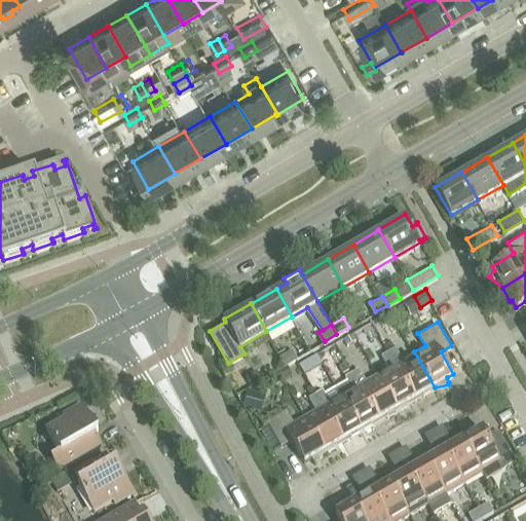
[(352,331),(344,336),(347,342),(357,337),(352,331)]
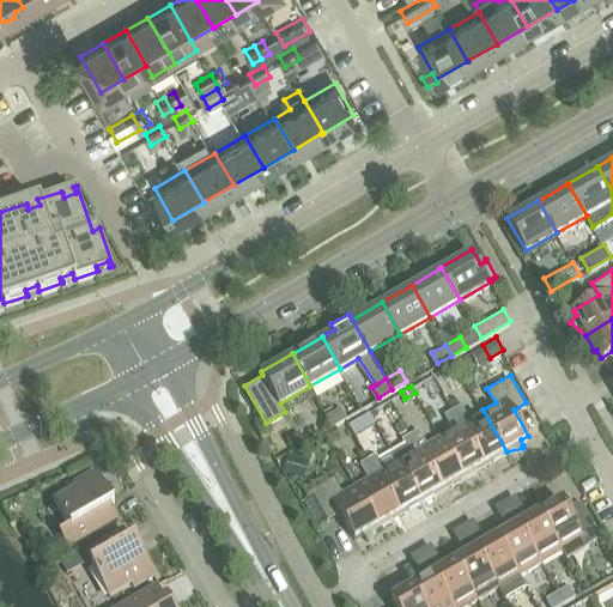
[(456,395),(449,399),(453,407),(461,402),(456,395)]
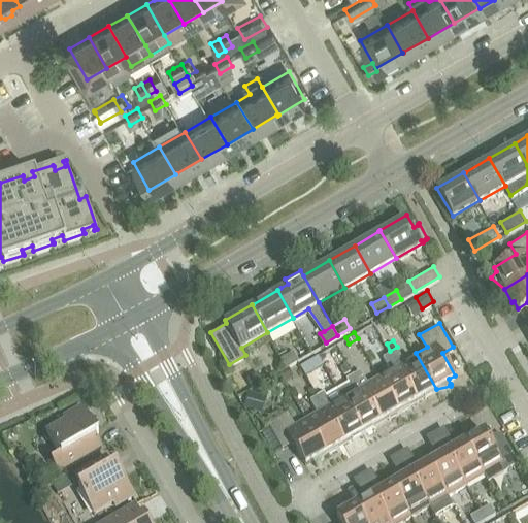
[(436,389),(416,353),(404,360),(397,347),(390,351),(417,397),(424,393),(425,395),(436,389)]
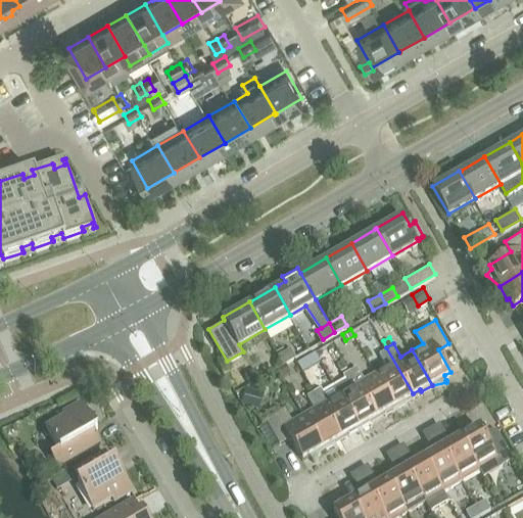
[(284,362),(295,356),(296,355),(291,345),(278,352),(284,362)]
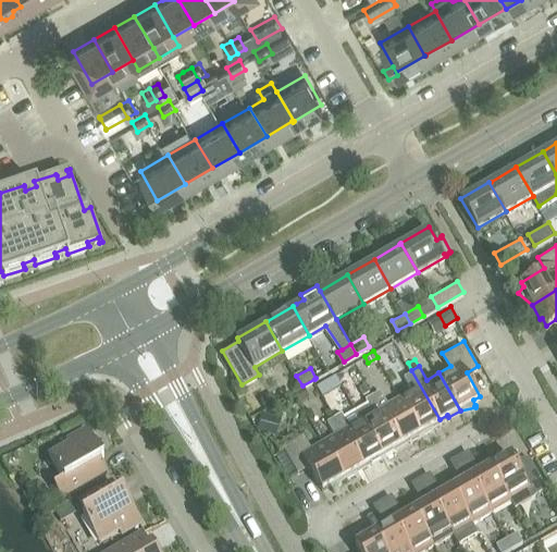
[(400,395),(422,432),(434,426),(433,424),(440,419),(411,370),(405,375),(412,388),(400,395)]
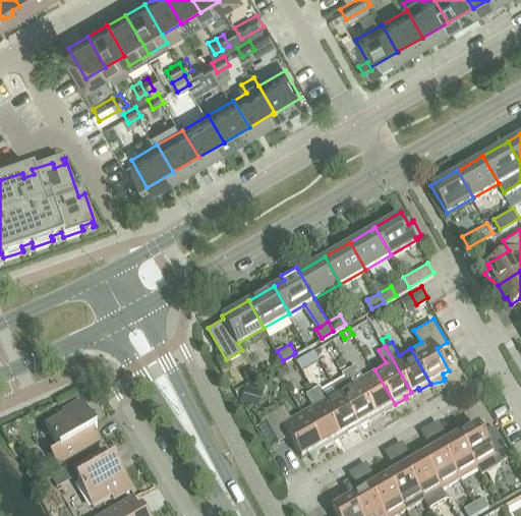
[(302,354),(296,358),(301,367),(307,363),(302,354)]
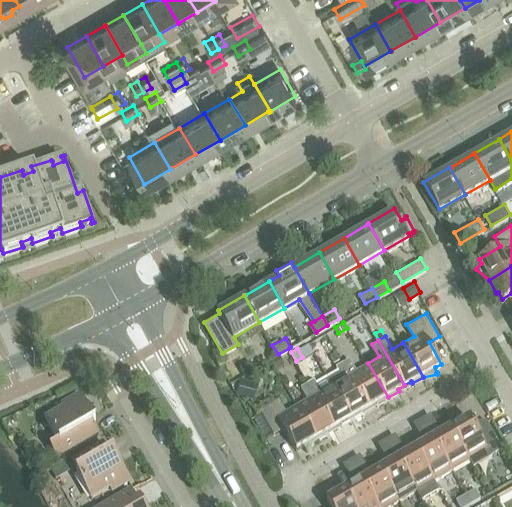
[(335,350),(330,353),(334,360),(339,357),(335,350)]
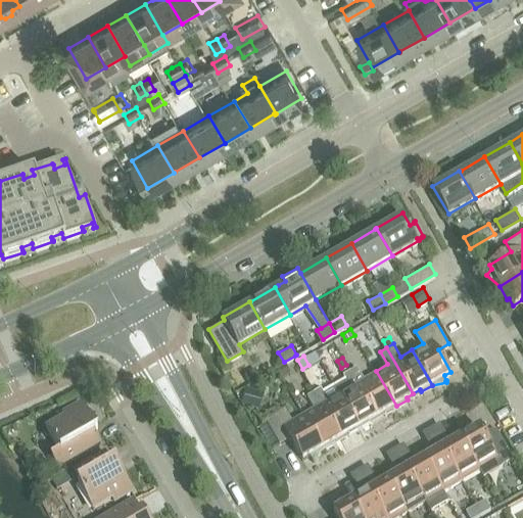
[(286,361),(277,367),(281,374),(290,369),(286,361)]
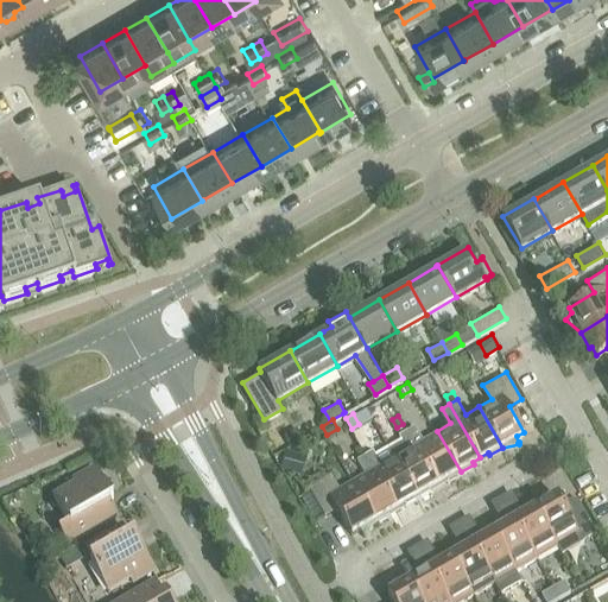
[(461,471),(437,431),(424,438),(416,423),(407,428),(438,481),(447,476),(448,479),(461,471)]
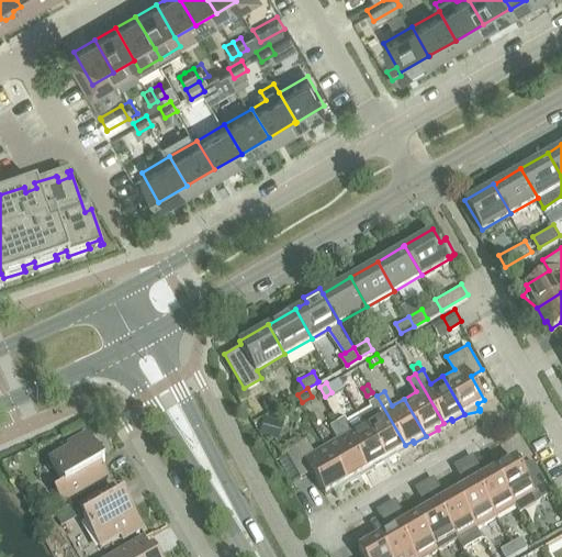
[(274,393),(263,400),(269,409),(280,402),(274,393)]
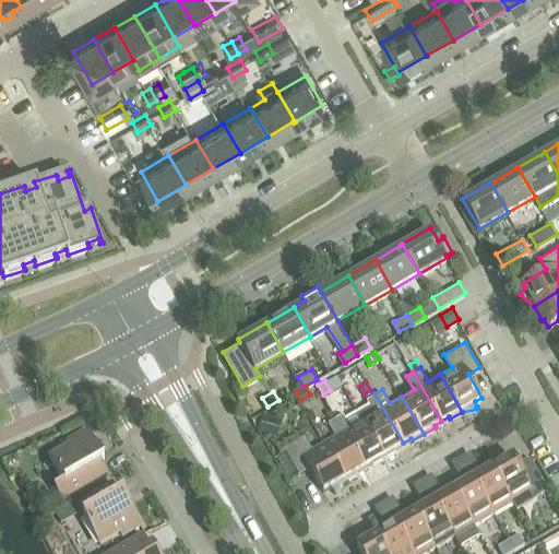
[(358,410),(384,456),(396,449),(395,447),(403,443),(375,393),(367,398),(370,402),(358,410)]
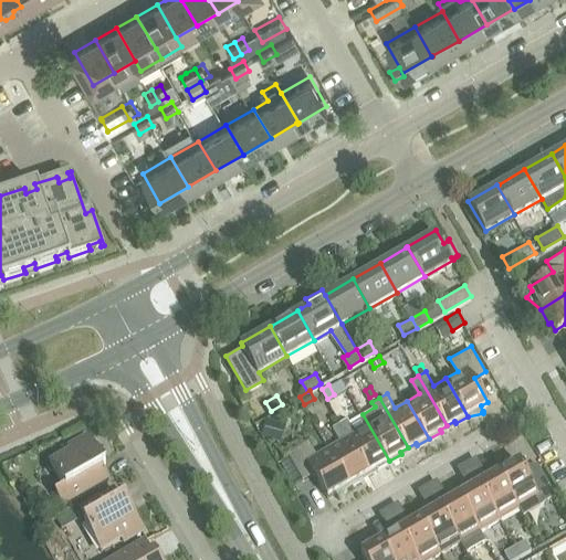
[(389,461),(363,414),(349,421),(347,416),(341,421),(369,471),(377,466),(378,468),(389,461)]
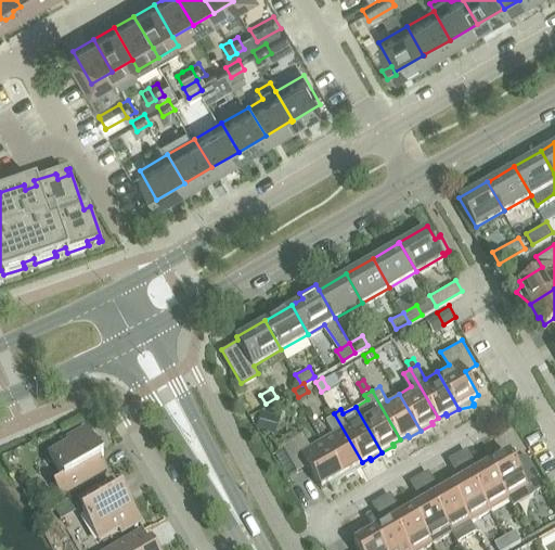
[(261,409),(257,424),(268,427),(272,411),(261,409)]
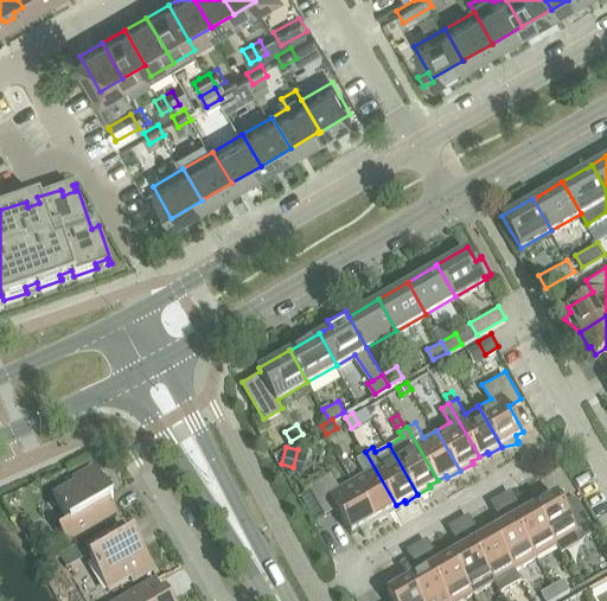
[(388,510),(396,505),(365,452),(357,456),(365,471),(352,479),(376,519),(389,512),(388,510)]
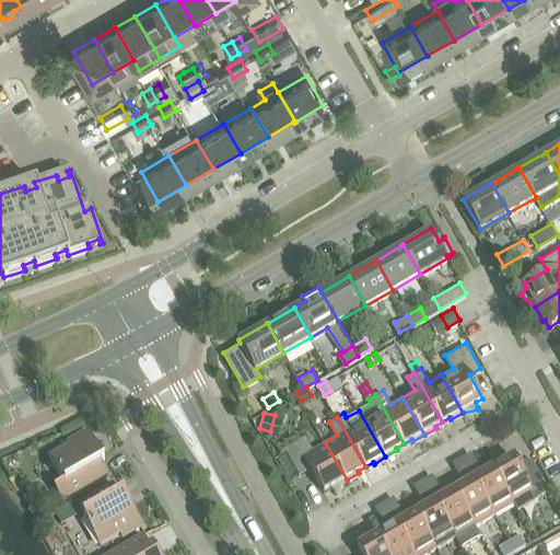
[(63,499),(108,473),(97,455),(102,453),(86,428),(68,439),(70,443),(50,454),(65,481),(56,486),(63,499)]
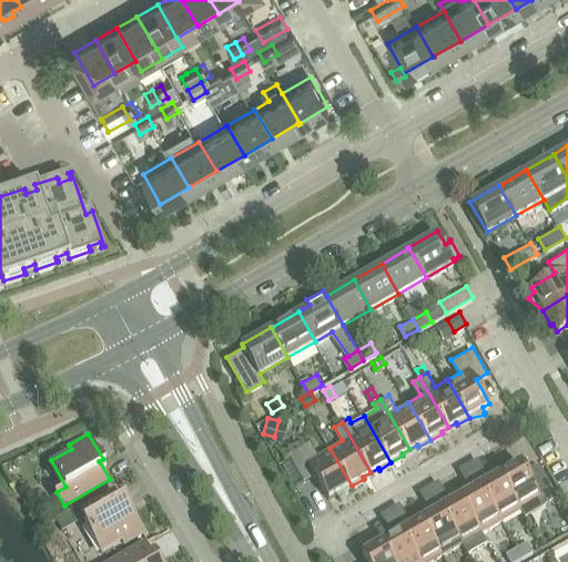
[(342,497),(352,486),(330,448),(318,455),(310,440),(288,452),(304,479),(315,472),(330,496),(336,491),(341,496),(342,497)]
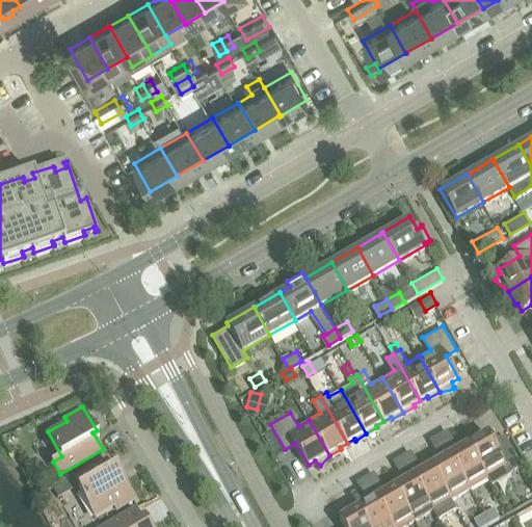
[(469,442),(488,475),(494,484),(512,474),(510,471),(523,464),(505,433),(494,441),(487,430),(481,435),(477,431),(477,430),(476,429),(467,441),(468,442),(469,442)]
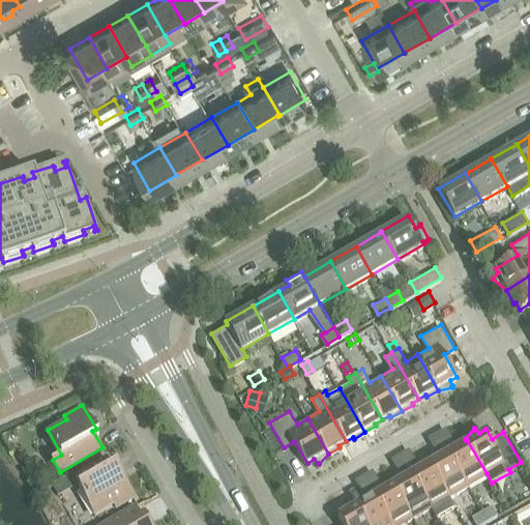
[(448,450),(468,485),(487,473),(467,440),(466,440),(448,450)]
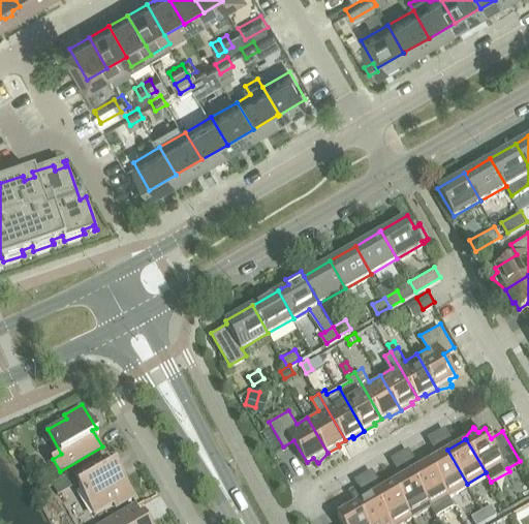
[(467,484),(447,450),(430,460),(448,494),(467,484)]
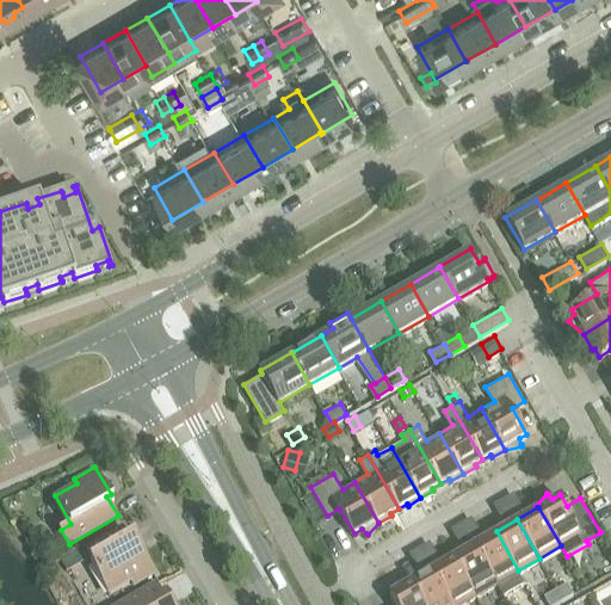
[(135,545),(131,538),(123,525),(88,547),(96,559),(92,561),(109,591),(131,578),(134,582),(155,570),(140,543),(135,545)]
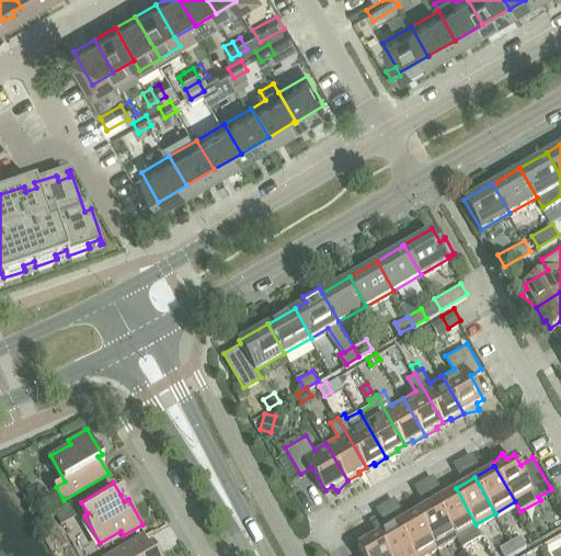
[(476,524),(456,488),(436,500),(457,535),(462,545),(481,533),(476,524)]
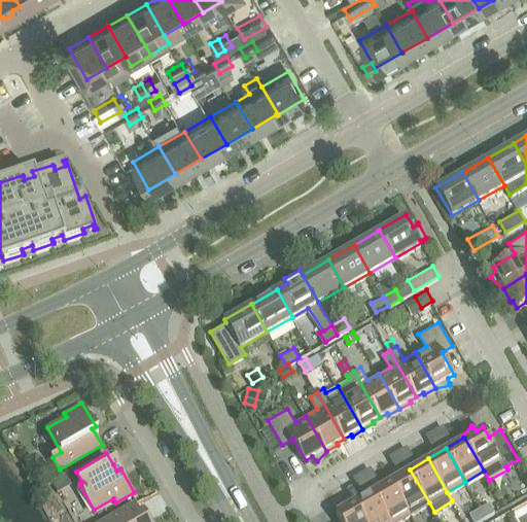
[(429,502),(410,470),(391,480),(411,513),(429,502)]
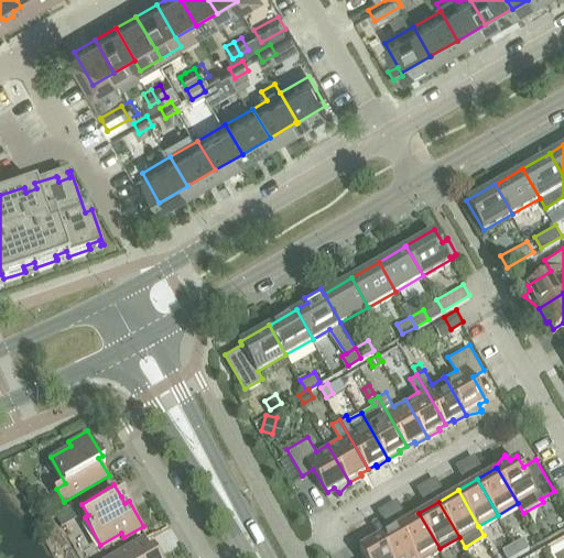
[(400,524),(419,557),(422,557),(440,548),(419,513),(400,524)]
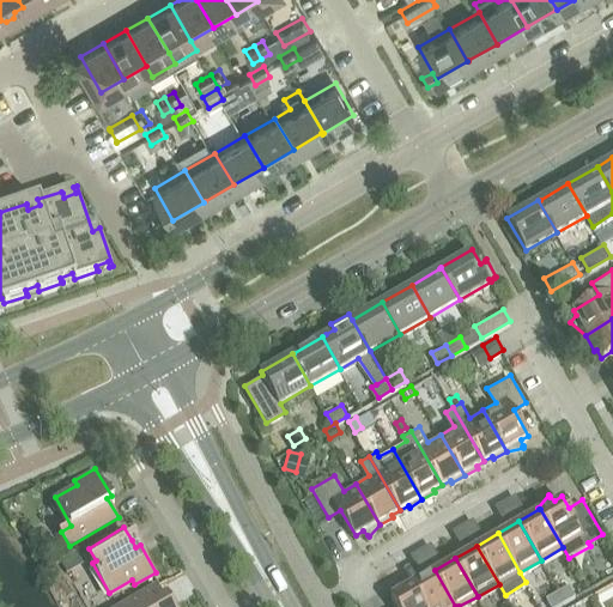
[(455,606),(435,570),(414,582),(413,582),(426,606),(455,606)]
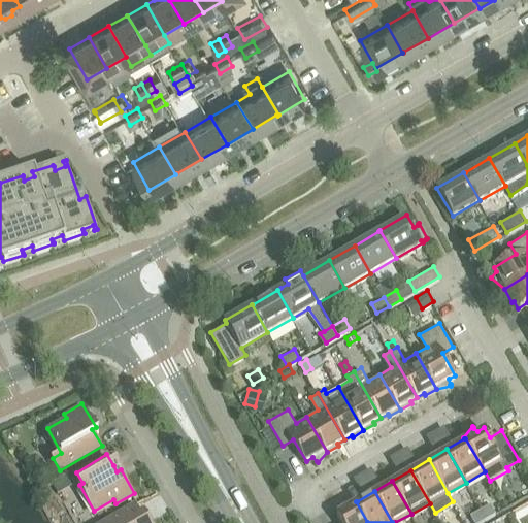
[(367,522),(356,501),(357,501),(356,499),(341,502),(341,503),(342,503),(343,509),(337,513),(342,522),(340,522),(367,522)]
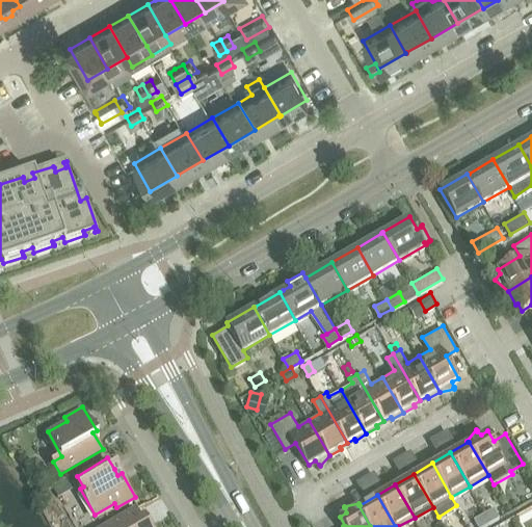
[(484,511),(489,521),(500,515),(495,505),(484,511)]
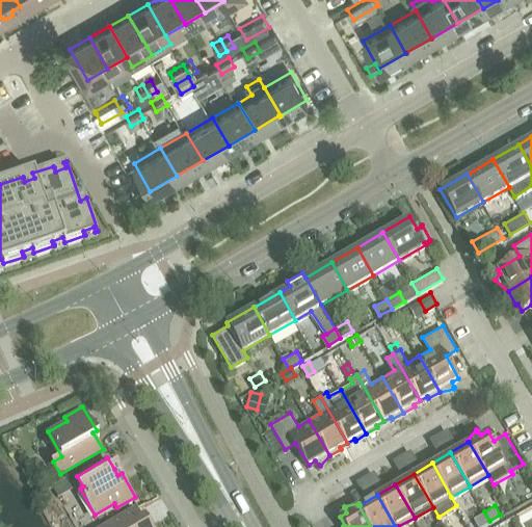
[(101,526),(152,526),(150,522),(145,524),(136,507),(101,526)]
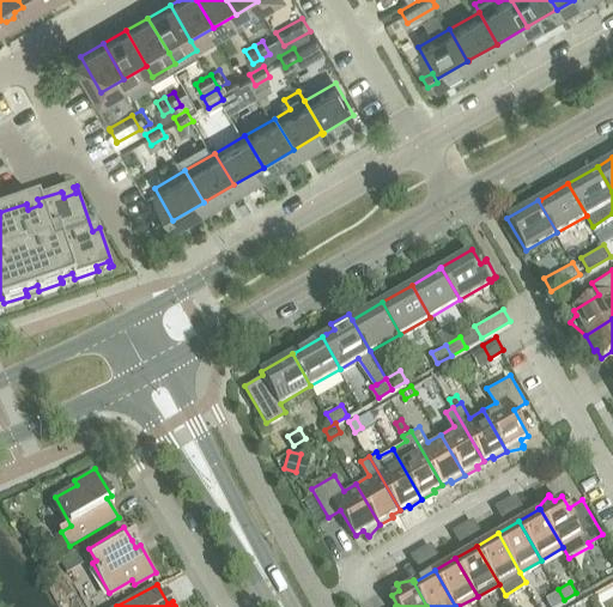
[(564,600),(558,589),(546,596),(552,606),(564,600)]
